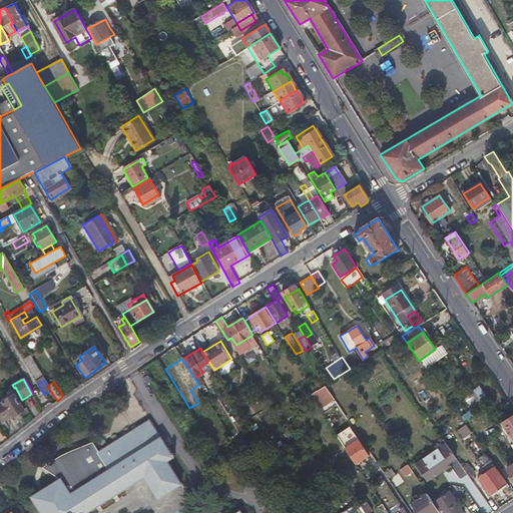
[(326,385),(323,388),(319,390),(329,405),(336,400),(326,385)]
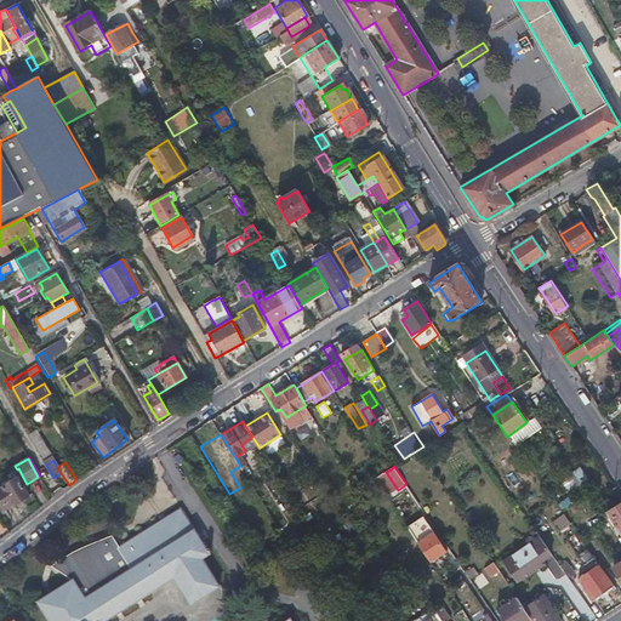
[(574,472),(582,482),(588,476),(580,467),(574,472)]
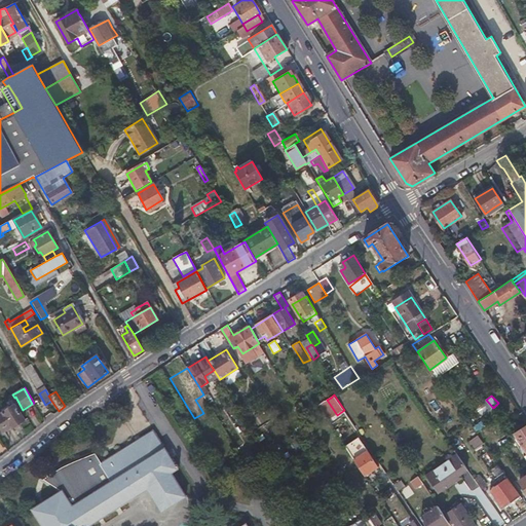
[(15,397),(14,398),(10,400),(8,401),(9,404),(5,406),(6,408),(0,411),(0,423),(4,430),(11,426),(12,426),(25,419),(20,411),(23,410),(15,397)]
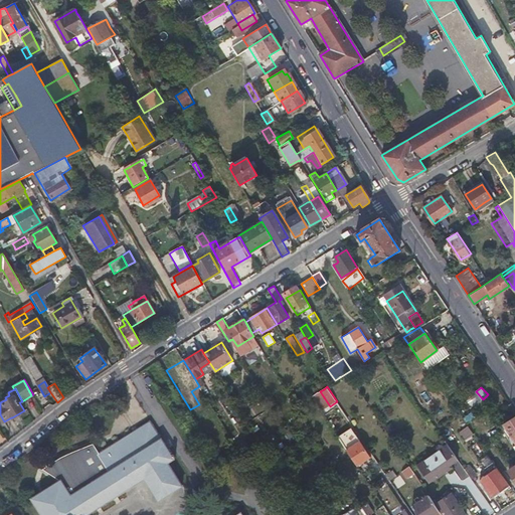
[(482,404),(480,400),(477,397),(468,402),(473,409),(482,404)]
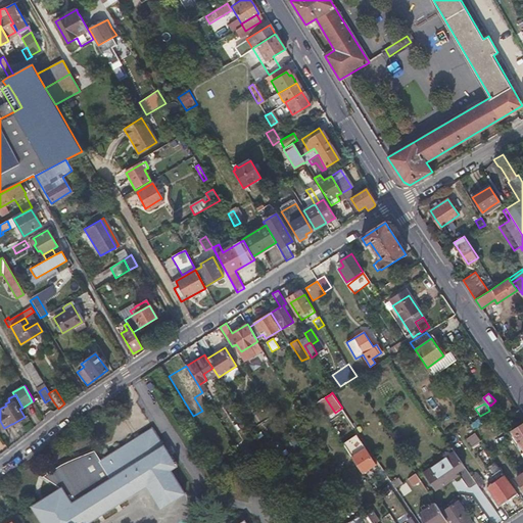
[(522,448),(522,422),(511,430),(522,448)]
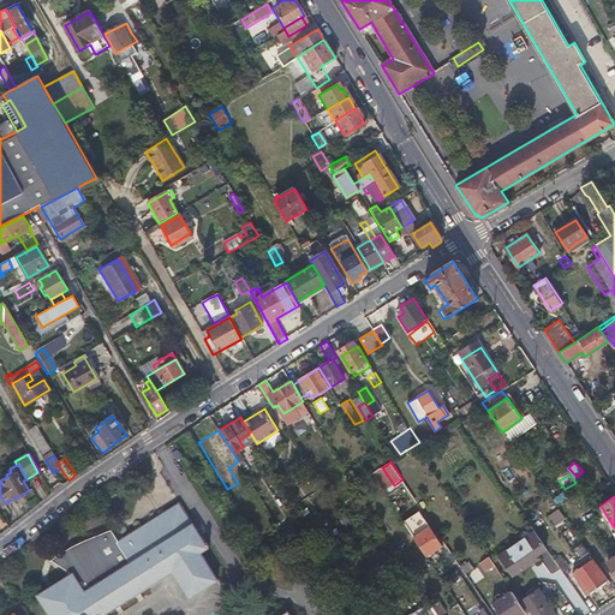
[(72,574),(39,596),(49,614),(103,614),(175,569),(192,597),(218,580),(201,553),(209,547),(209,545),(210,544),(208,541),(207,542),(195,524),(193,525),(179,503),(178,503),(118,543),(111,532),(93,539),(81,544),(69,550),(58,557),(54,560),(70,572),(72,574)]
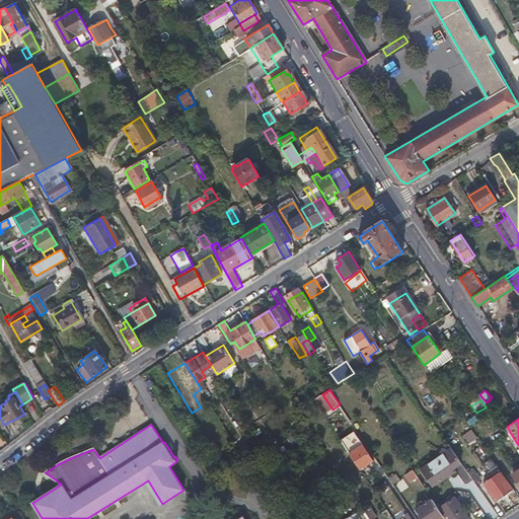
[(472,429),(463,435),(469,444),(478,437),(472,429)]
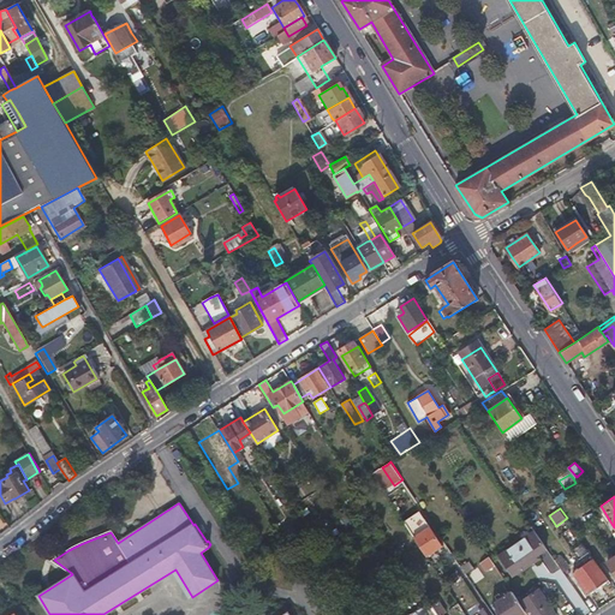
[(405,520),(428,555),(441,547),(429,527),(427,529),(424,526),(423,526),(415,514),(405,520)]
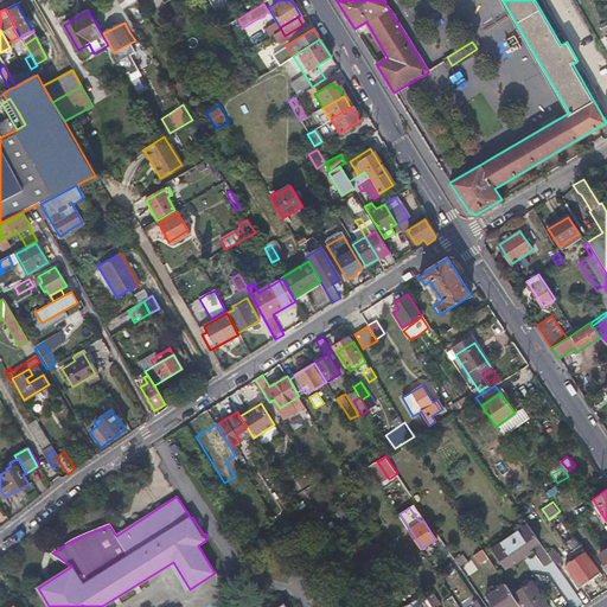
[(287,519),(279,524),(285,534),(293,529),(287,519)]
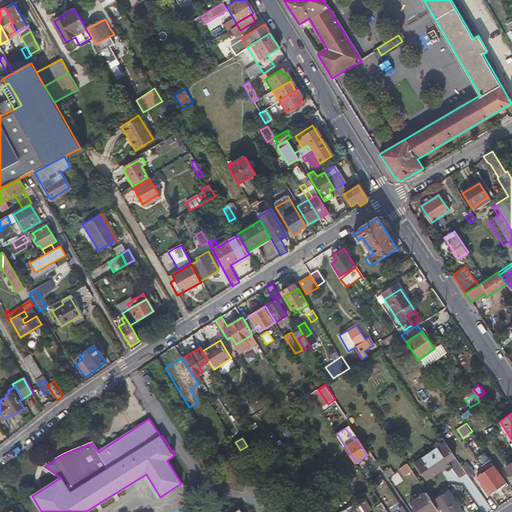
[(476,438),(467,445),(475,455),(484,448),(476,438)]
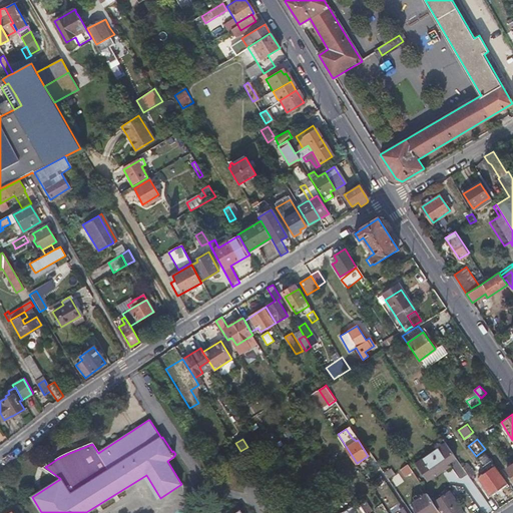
[(425,481),(429,478),(433,475),(434,476),(442,471),(440,468),(455,458),(446,444),(414,464),(425,481)]
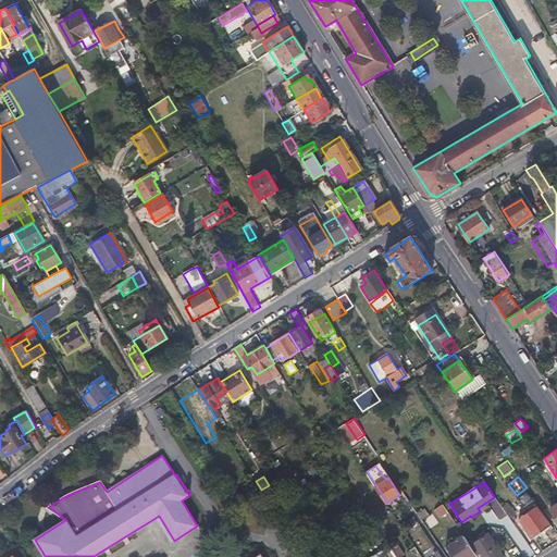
[(442,504),(438,506),(434,508),(440,517),(447,511),(442,504)]
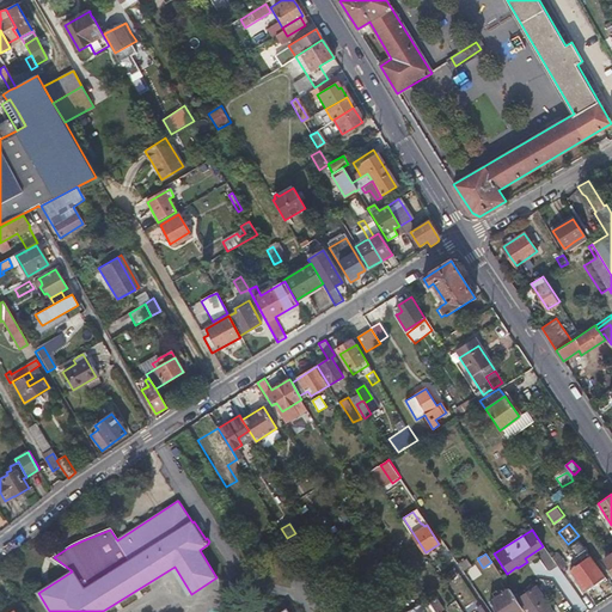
[(589,557),(580,563),(569,570),(583,593),(605,579),(589,557)]
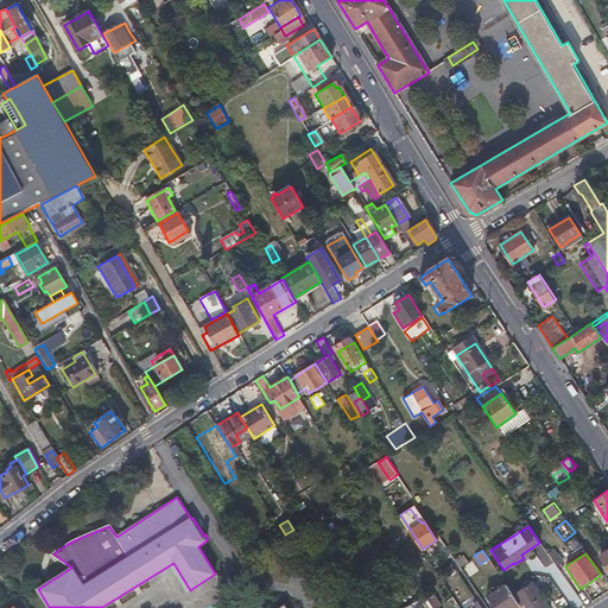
[(532,582),(512,595),(519,605),(520,607),(550,607),(538,591),(539,588),(536,582),(532,582)]
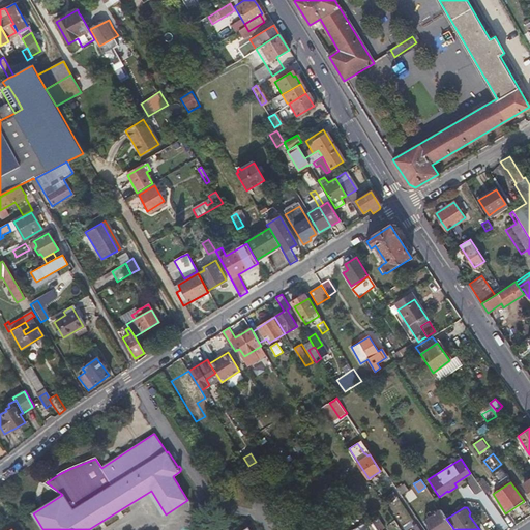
[(446,519),(444,514),(441,509),(438,511),(436,509),(434,511),(435,513),(423,522),(429,529),(448,529),(452,527),(446,519)]
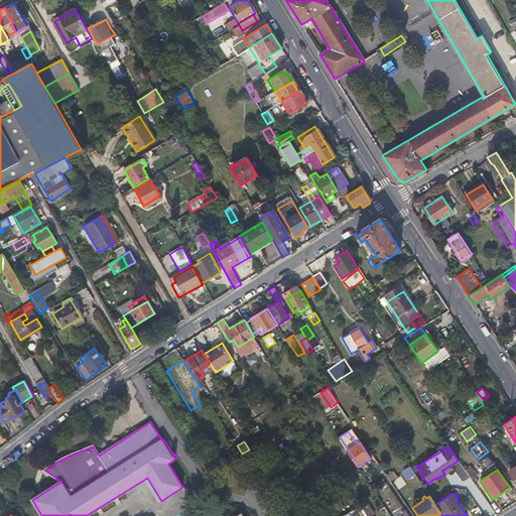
[(353,515),(363,510),(360,506),(344,515),(353,515)]
